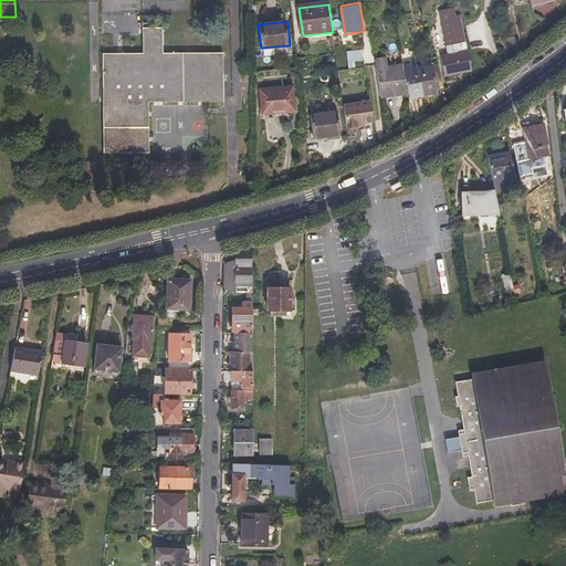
[(471,74),(461,21),(443,24),(449,49),(456,46),(457,55),(449,56),(441,59),(444,79),(471,74)]
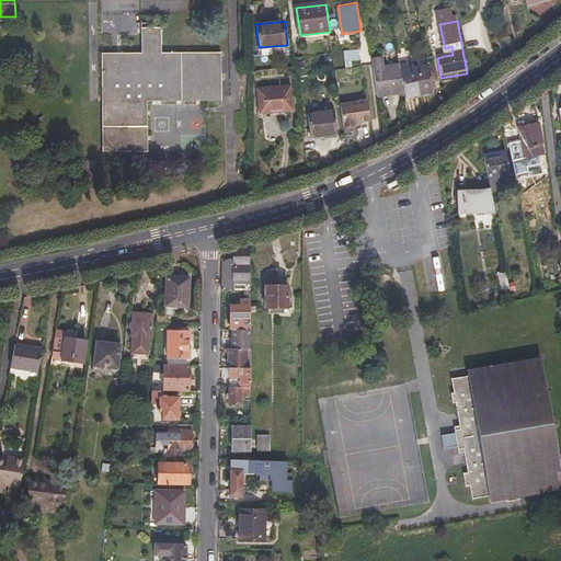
[(221,102),(221,53),(163,53),(162,29),(141,29),(141,54),(102,54),(102,149),(147,149),(147,103),(221,102)]
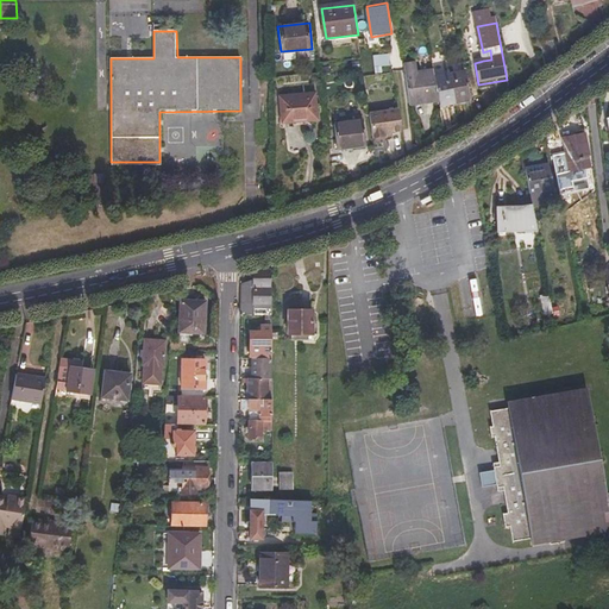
[(545,68),(557,58),(553,43),(540,46),(545,68)]
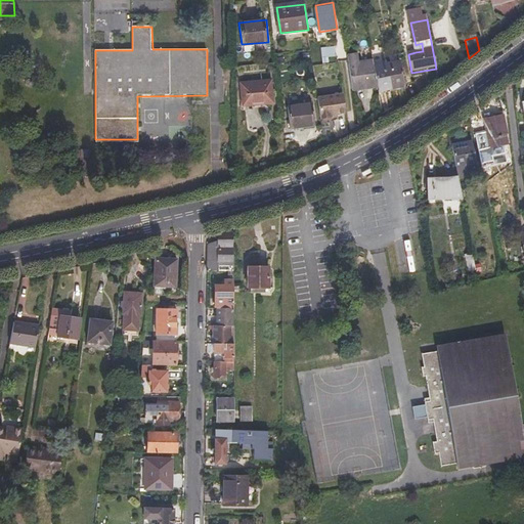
[(356,54),(347,55),(351,91),(377,86),(374,68),(373,60),(357,63),(356,54)]
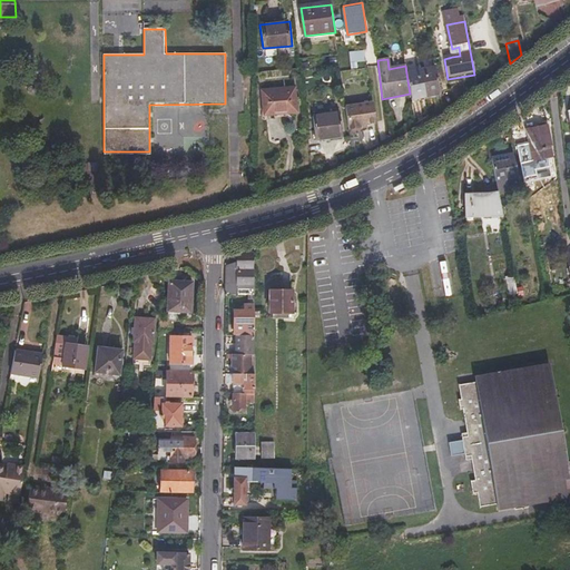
[(435,70),(435,68),(406,74),(410,94),(411,100),(441,95),(441,94),(435,70)]
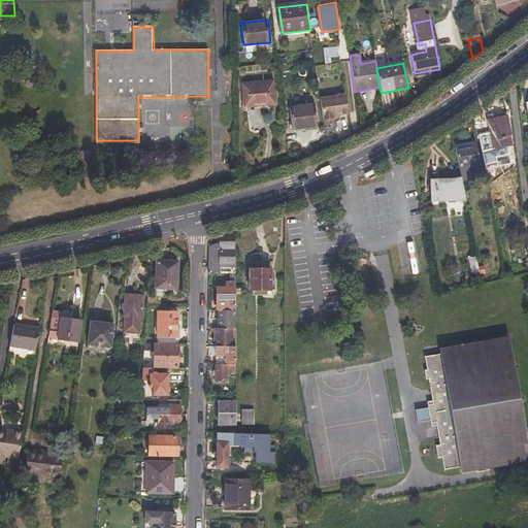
[(409,64),(403,65),(408,87),(415,85),(409,64)]
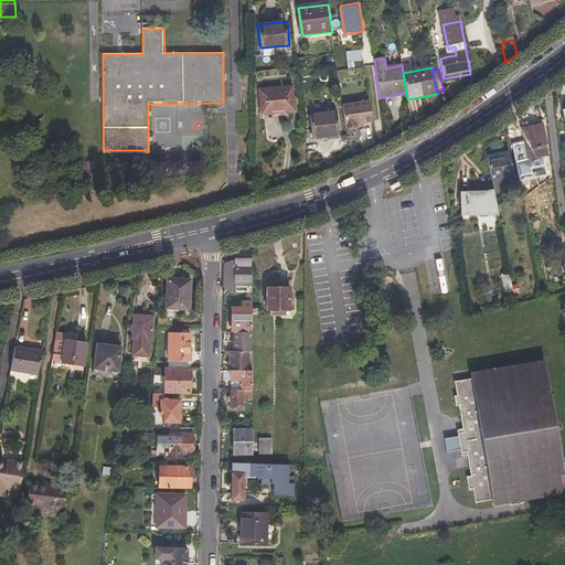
[(295,113),(292,88),(260,93),(263,116),(295,113)]
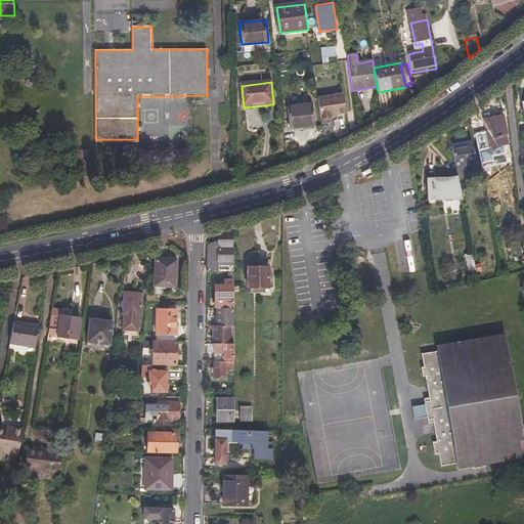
[(347,116),(344,96),(318,99),(321,121),(333,120),(333,118),(339,117),(347,116)]
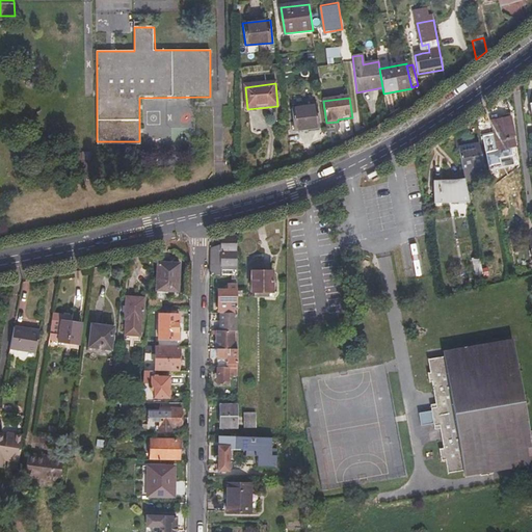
[(294,130),(320,128),(318,106),(292,108),(294,130)]
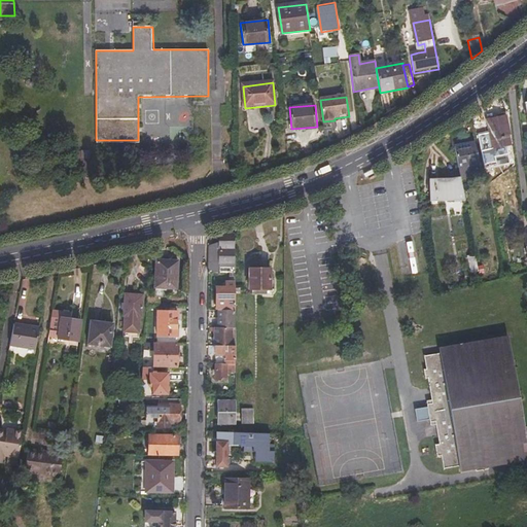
[(505,115),(487,118),(490,132),(492,147),(505,144),(511,143),(505,115)]
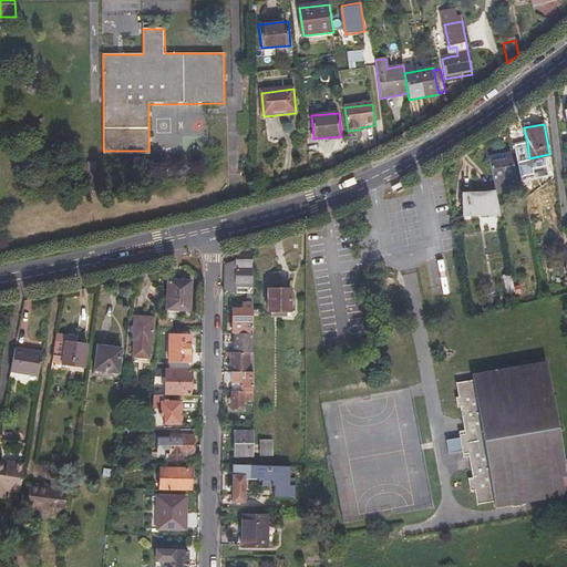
[(529,158),(527,142),(514,145),(521,176),(534,174),(533,168),(546,166),(544,155),(529,158)]
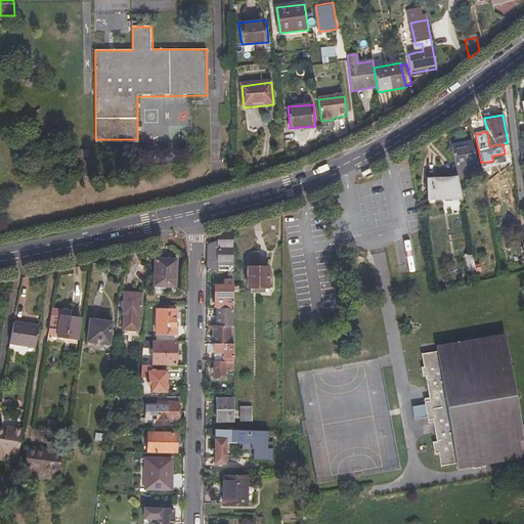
[(472,139),(449,143),(453,165),(476,161),(472,139)]
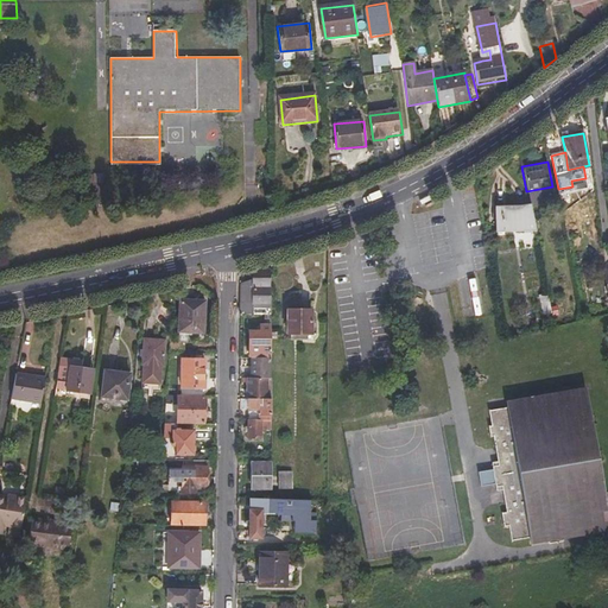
[(496,234),(534,226),(530,203),(514,207),(495,207),(496,234)]
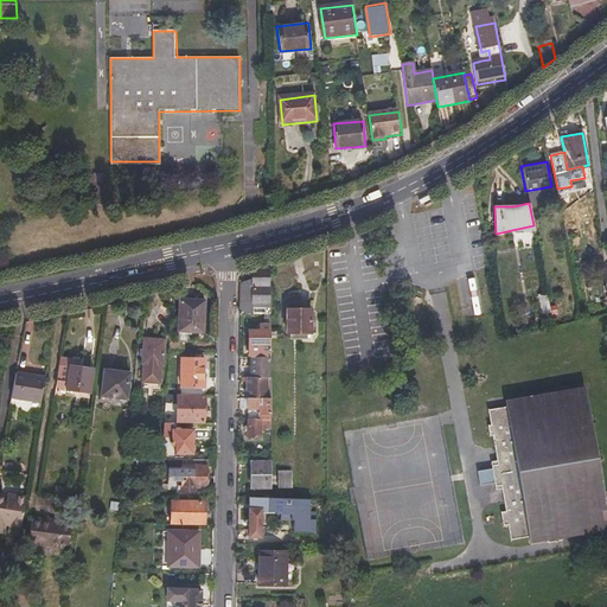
[(240,312),(270,312),(270,268),(259,268),(259,276),(256,276),(256,280),(240,282),(240,312)]
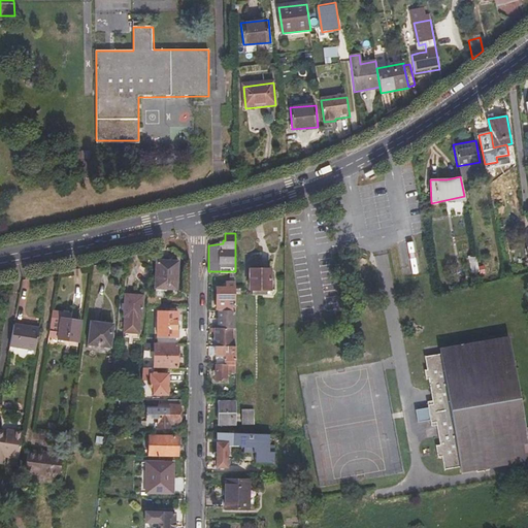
[(472,270),(479,269),(475,252),(469,253),(472,270)]
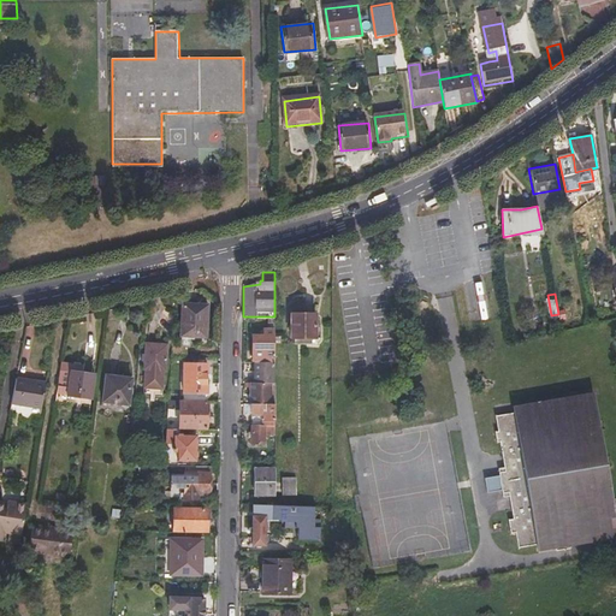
[(207,306),(183,306),(183,337),(208,337),(207,306)]
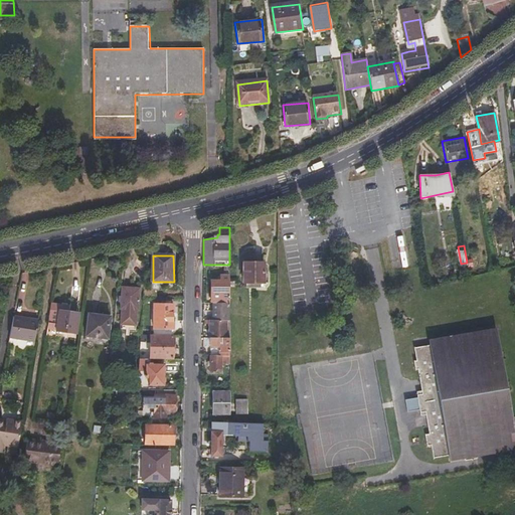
[(265,262),(243,262),(243,282),(265,282),(265,262)]
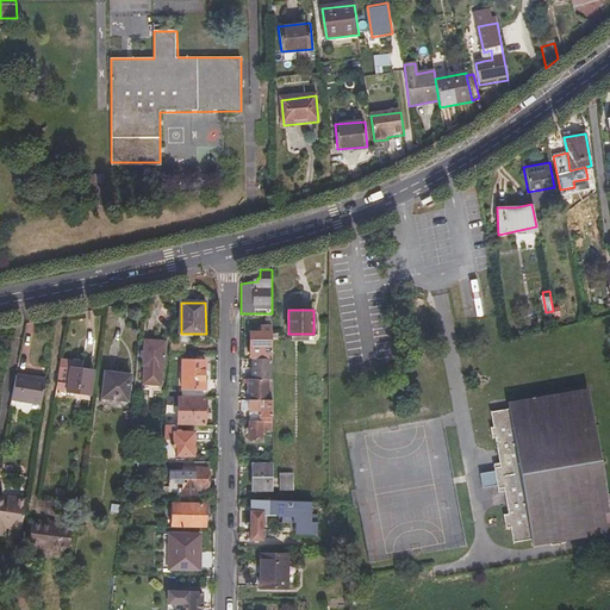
[(249,331),(248,356),(253,356),(272,356),(272,324),(260,324),(260,331),(249,331)]
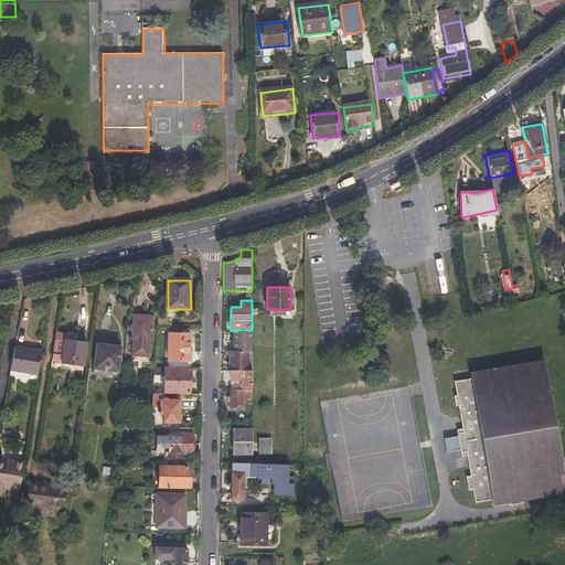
[(155,316),(132,315),(131,340),(132,340),(131,355),(150,358),(151,341),(153,342),(155,316)]
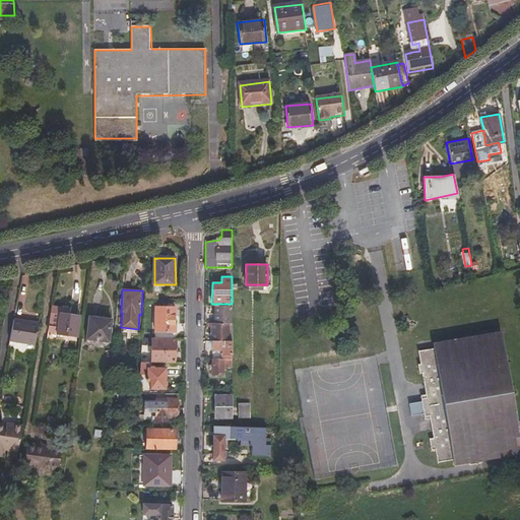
[(156,291),(146,291),(145,300),(156,300),(156,291)]
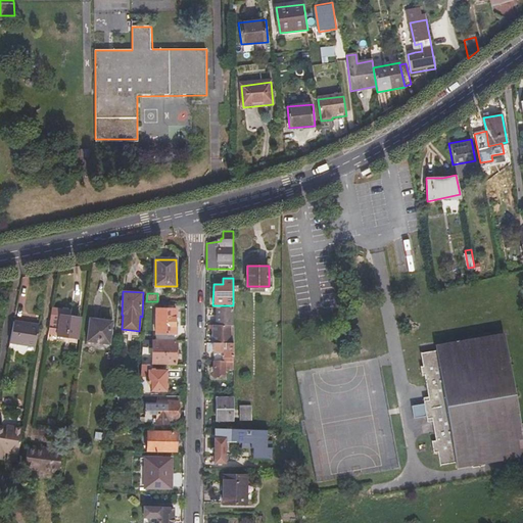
[(233,324),(233,305),(217,305),(216,324),(233,324)]
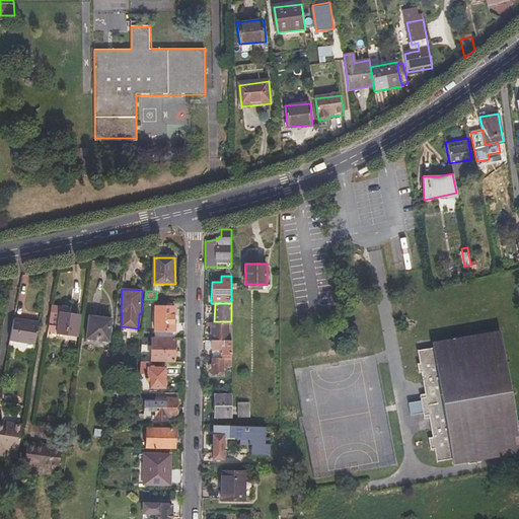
[(174,331),(174,306),(156,306),(155,330),(174,331)]
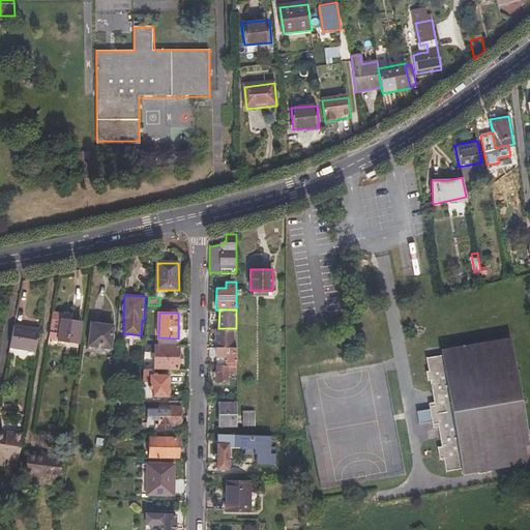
[(51,315),(47,347),(57,349),(57,347),(65,348),(66,342),(78,344),(80,324),(71,322),(71,318),(51,315)]
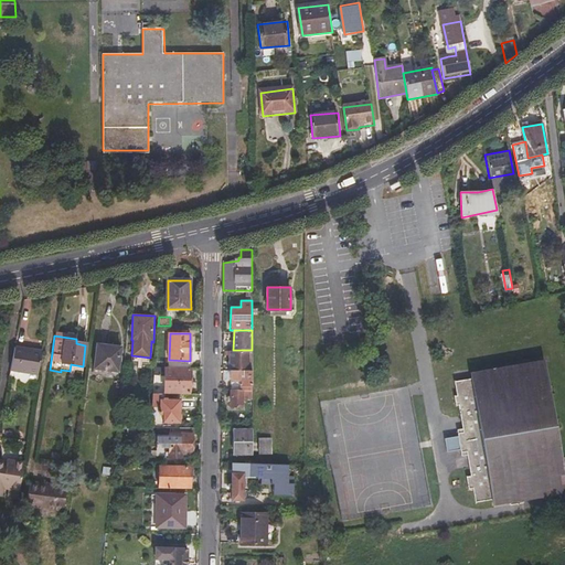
[(94,366),(106,369),(117,370),(120,348),(97,344),(94,366)]
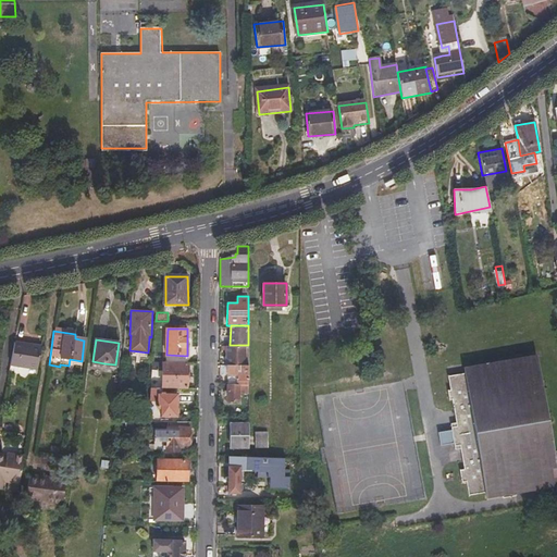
[(38,372),(41,348),(31,346),(29,349),(22,348),(22,344),(12,342),(8,367),(38,372)]
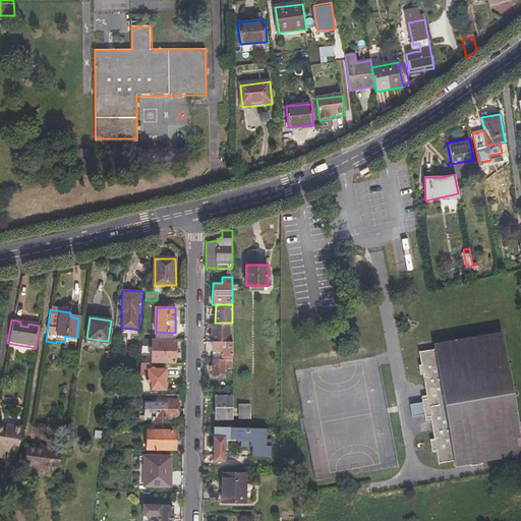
[(211,328),(211,340),(213,340),(233,340),(233,331),(232,323),(215,323),(207,323),(207,327),(211,328)]
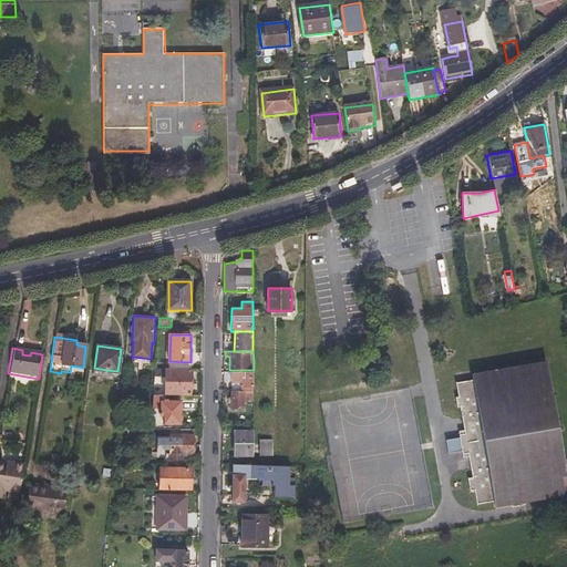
[(546,367),(456,380),(459,397),(456,397),(457,405),(461,405),(464,433),(459,433),(459,436),(452,437),(454,449),(461,447),(461,451),(466,450),(471,475),(466,476),(467,488),(473,488),(475,503),(507,498),(508,507),(522,505),(521,496),(564,490),(546,367)]
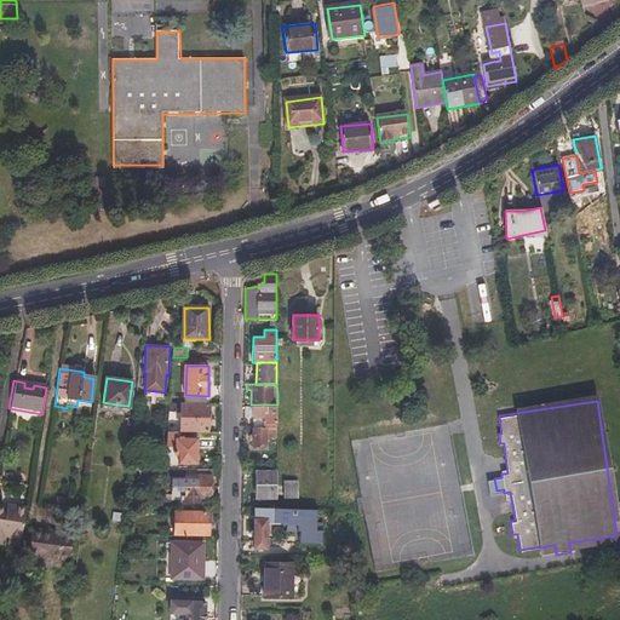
[(182,405),(182,402),(171,402),(170,413),(182,413),(182,430),(207,431),(208,420),(210,422),(211,407),(208,407),(208,406),(182,405)]
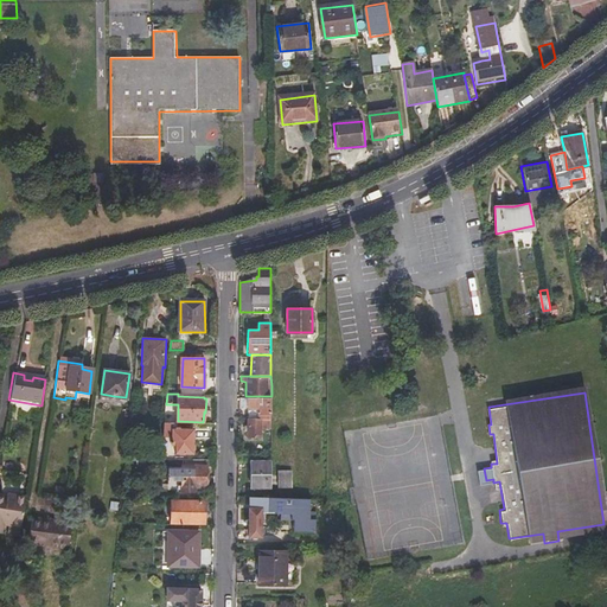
[(259,417),(270,417),(272,396),(248,396),(248,406),(254,406),(254,409),(254,410),(259,411),(259,417)]
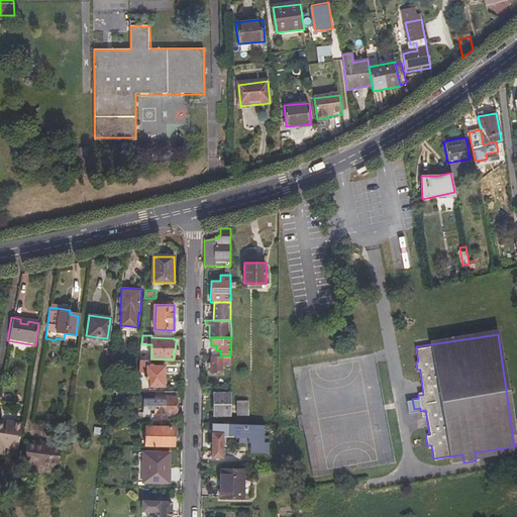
[(222,366),(230,366),(230,355),(220,355),(211,355),(211,371),(222,371),(222,366)]
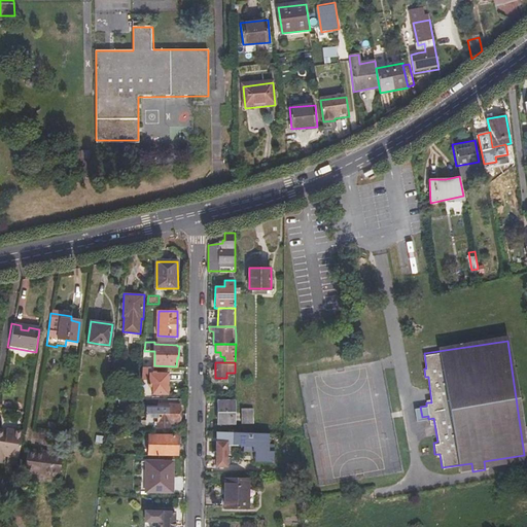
[(141,399),(149,399),(149,394),(170,394),(170,373),(151,373),(151,367),(143,367),(141,399)]
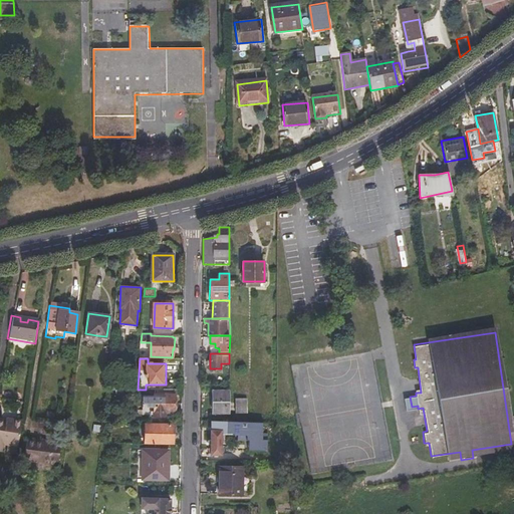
[(229,413),(229,392),(213,391),(212,413),(229,413)]
